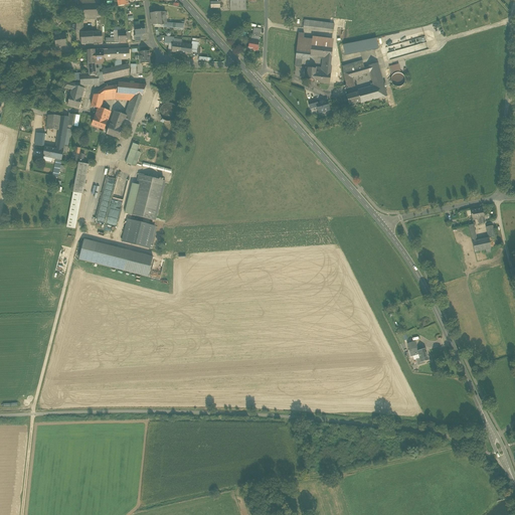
[(230,1),(230,11),(246,10),(246,0),(230,1)]
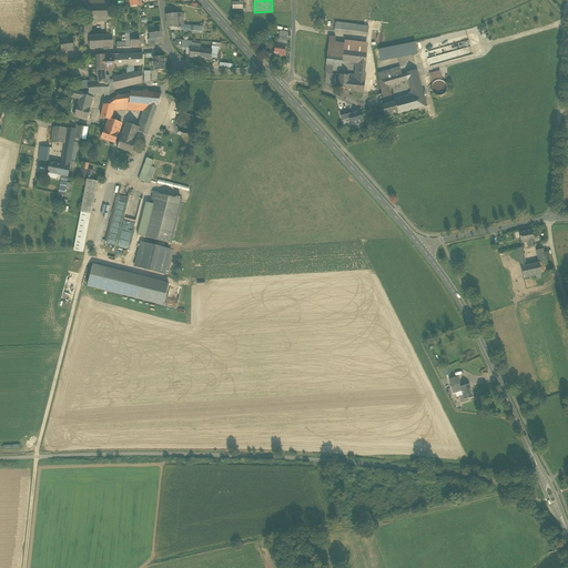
[(111,19),(111,6),(85,7),(84,20),(91,20),(107,19),(111,19)]
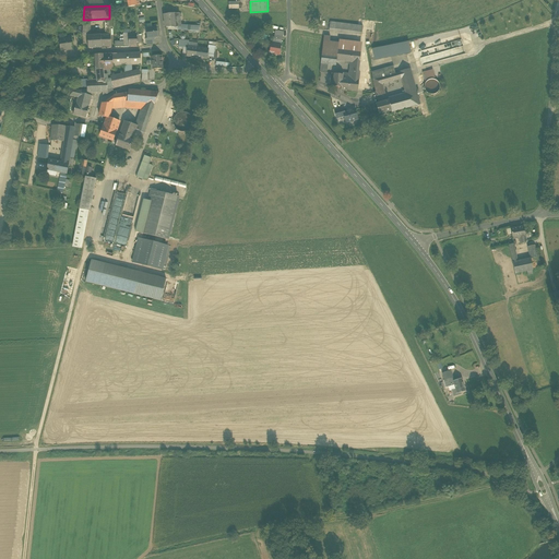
[(178,30),(179,30),(179,25),(179,22),(179,13),(175,13),(164,14),(165,26),(168,26),(178,28),(178,30)]
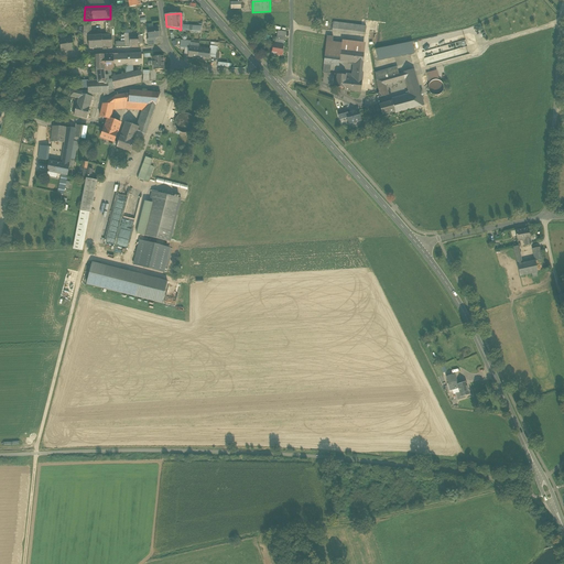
[(338,23),(337,32),(359,34),(360,25),(338,23)]
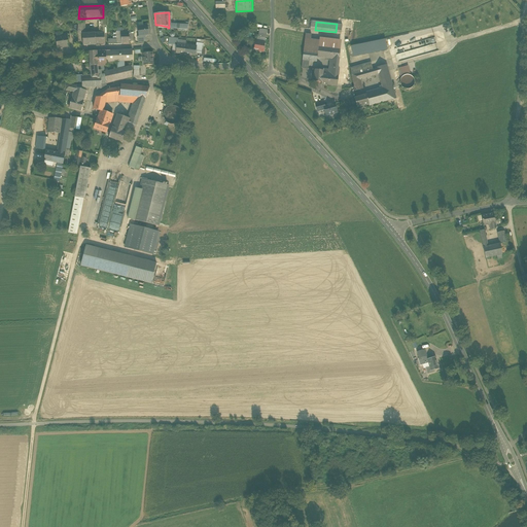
[(148,35),(147,26),(138,27),(139,36),(146,35),(148,35)]
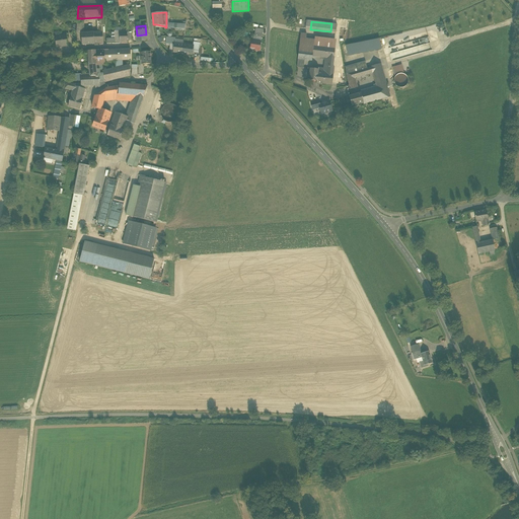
[(81,33),(82,45),(94,45),(94,44),(94,32),(83,33),(81,33)]
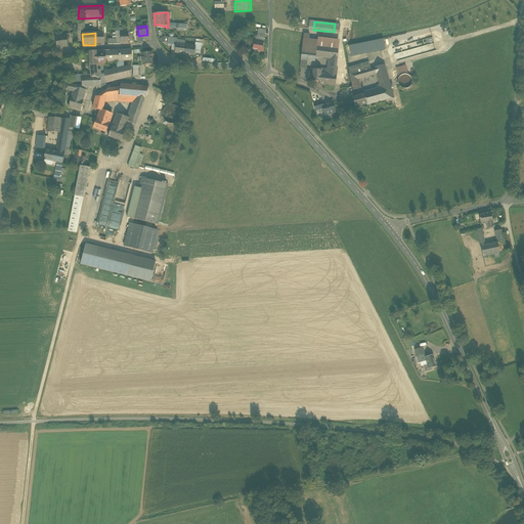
[(104,44),(103,33),(98,33),(95,33),(95,44),(104,44)]
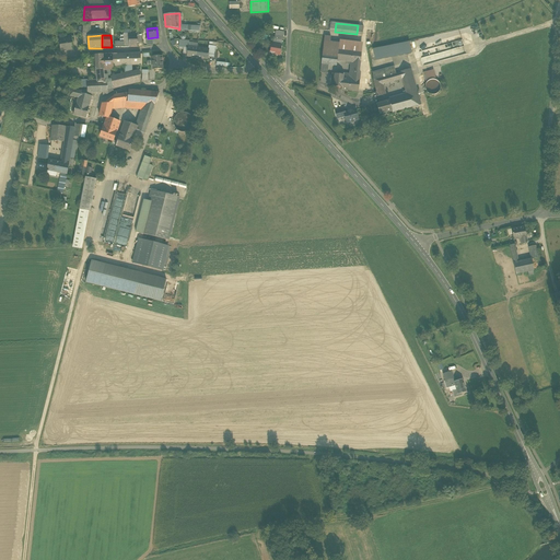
[(59,39),(60,51),(73,50),(72,37),(59,39)]
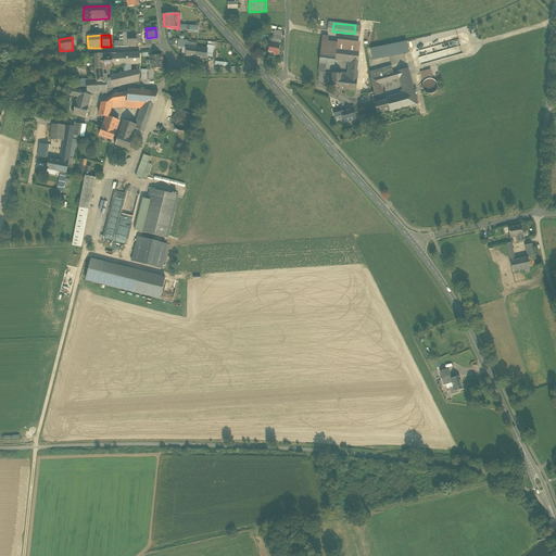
[(338,39),(337,43),(336,49),(358,52),(359,42),(338,39)]
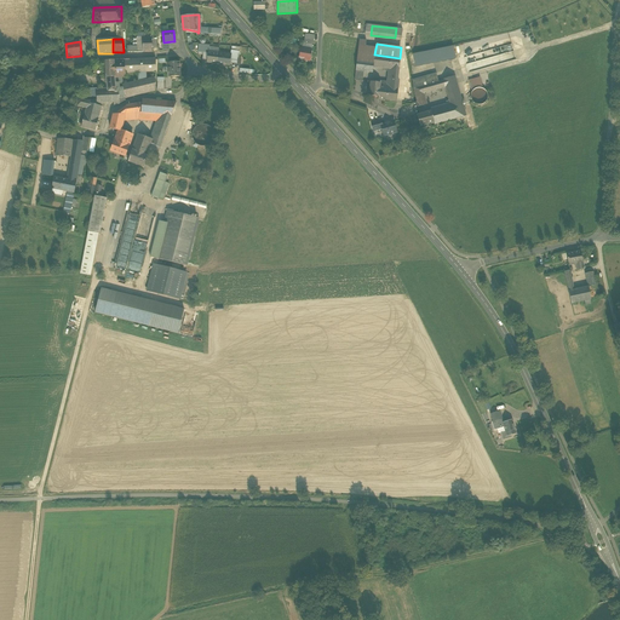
[(375,49),(366,47),(359,46),(357,59),(373,62),(374,55),(375,49)]
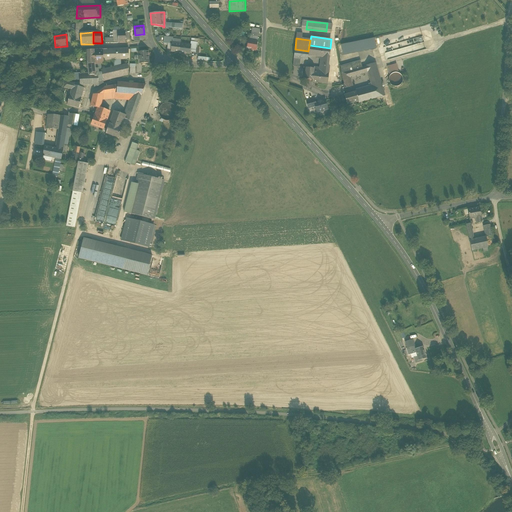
[(341,45),(342,52),(375,45),(374,39),(341,45)]
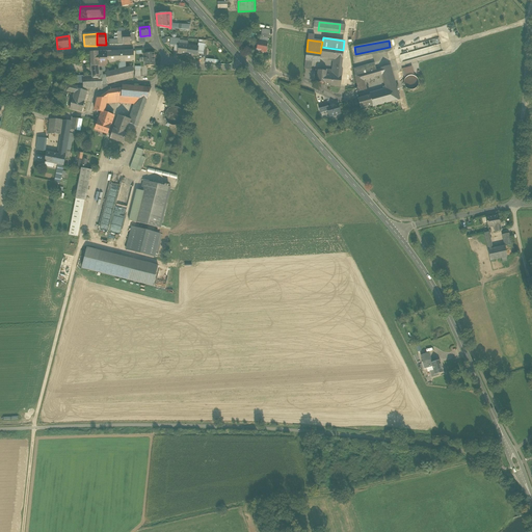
[(261,52),(266,53),(268,43),(267,43),(259,42),(258,42),(257,49),(261,50),(261,52)]
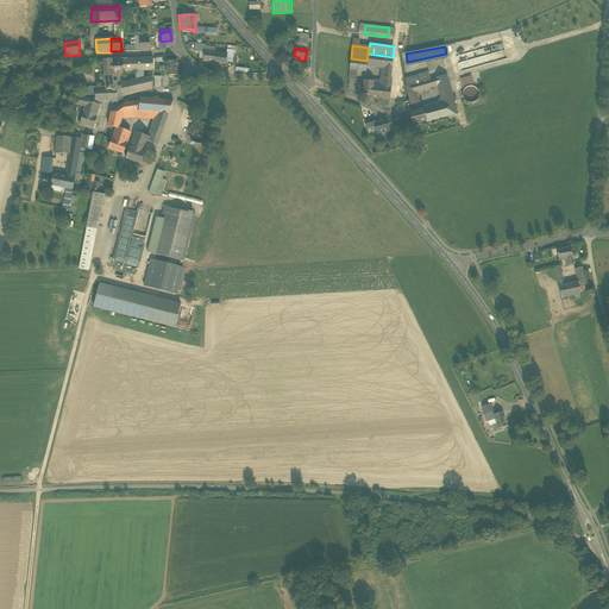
[(214,52),(209,51),(205,51),(205,52),(203,60),(203,61),(213,62),(214,52)]
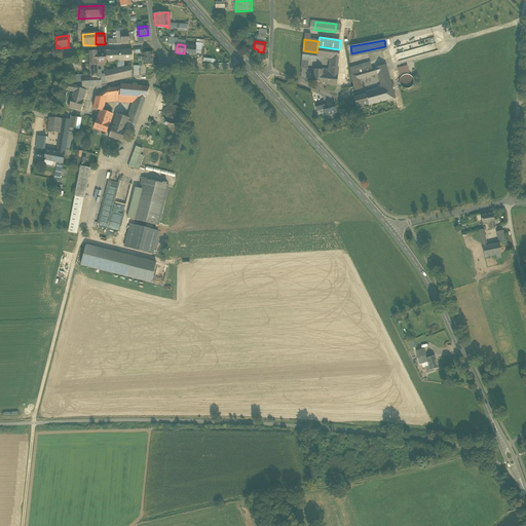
[(196,47),(191,46),(190,46),(185,45),(184,53),(195,54),(195,53),(196,47)]
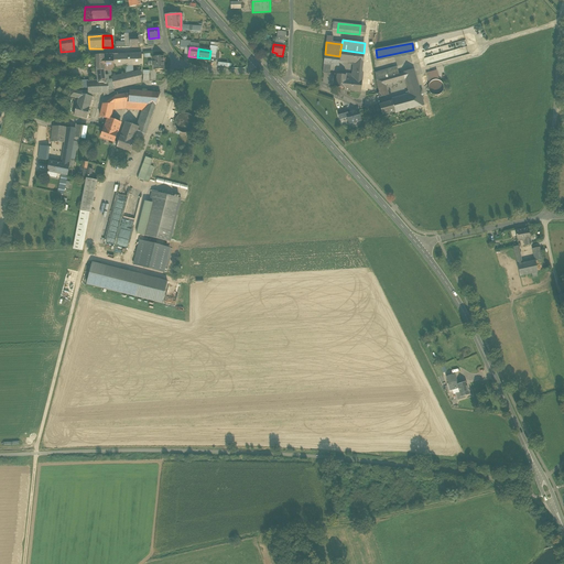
[(325,54),(324,64),(331,65),(338,66),(339,66),(339,61),(354,63),(353,74),(338,73),(338,75),(346,76),(346,78),(354,79),(355,72),(361,73),(364,53),(340,50),(339,56),(325,54)]
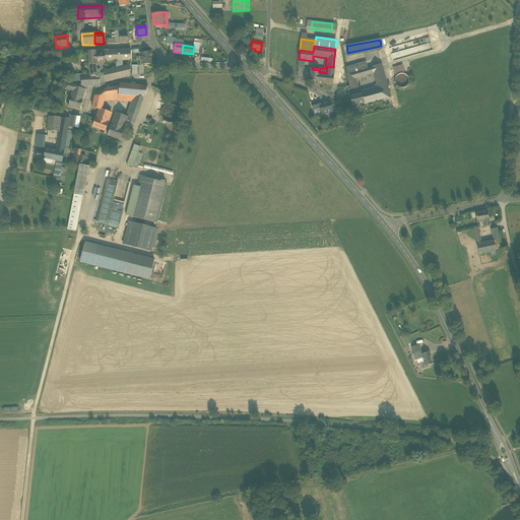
[(382,50),(381,46),(347,53),(348,56),(382,50)]
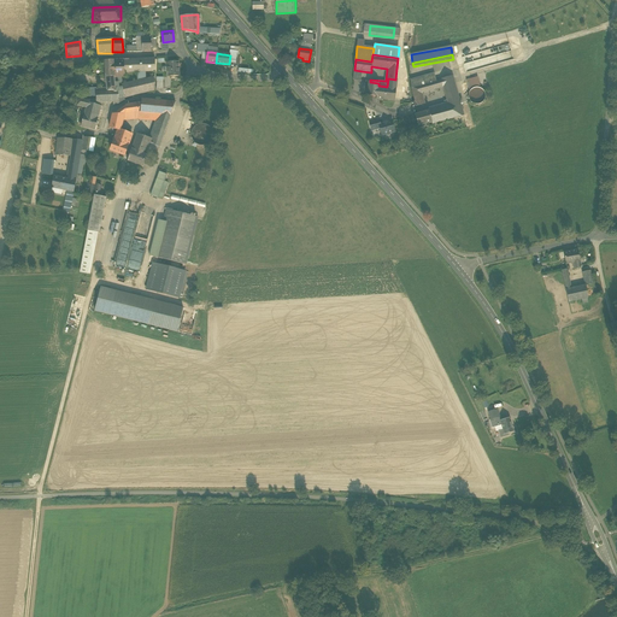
[(136,72),(146,72),(154,71),(156,71),(154,58),(129,59),(124,59),(125,72),(127,72),(131,72),(133,72),(136,72)]
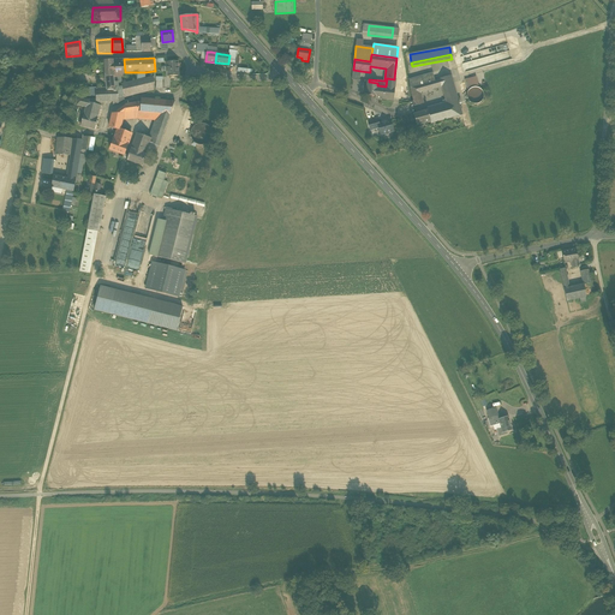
[(125,77),(125,72),(124,59),(113,60),(113,77),(121,77),(125,77)]
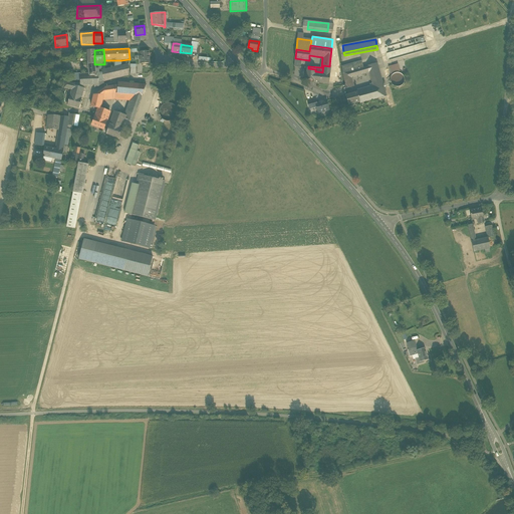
[(141,52),(141,63),(150,63),(149,51),(141,52)]
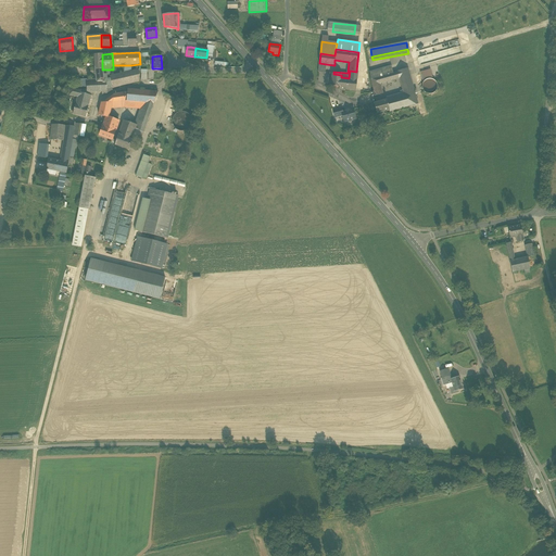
[(381,70),(382,76),(393,73),(391,66),(381,70)]
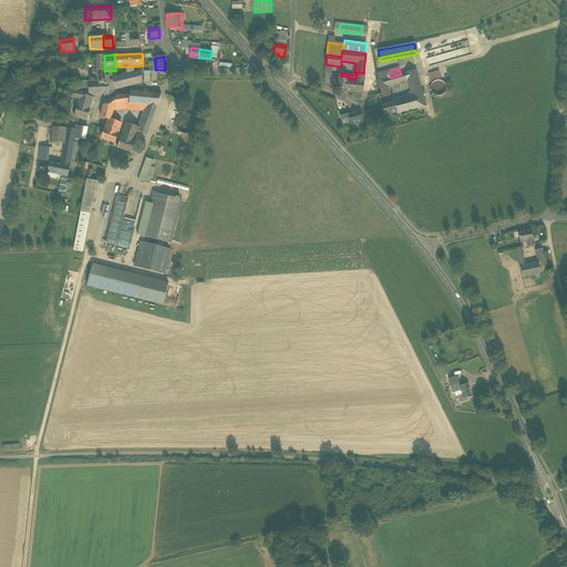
[(397,113),(397,114),(425,106),(415,70),(405,73),(408,80),(411,92),(408,93),(409,99),(410,99),(394,103),(397,112),(397,113)]
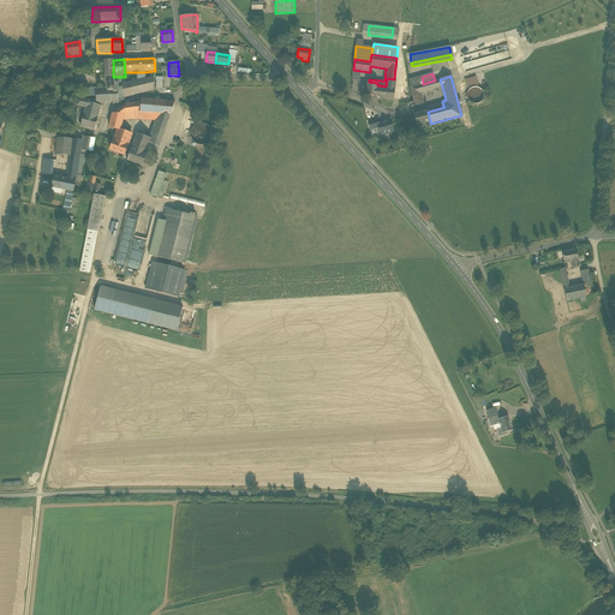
[(106,77),(107,82),(118,83),(118,88),(121,87),(121,84),(123,84),(121,77),(113,77),(106,77)]
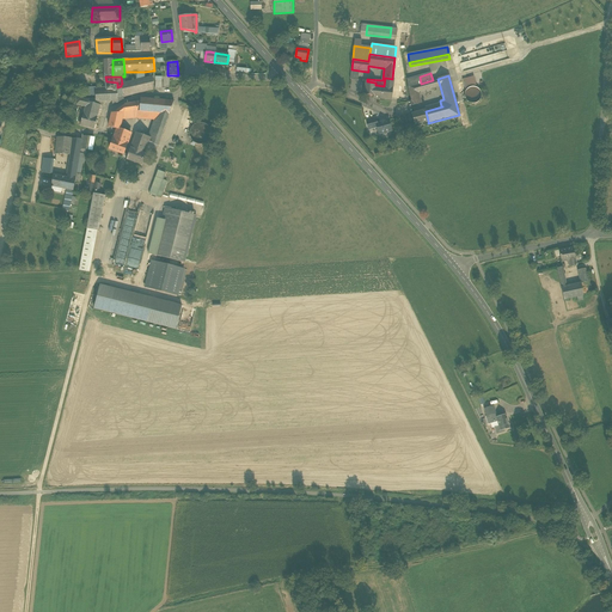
[(153,90),(154,77),(153,77),(145,79),(136,80),(122,84),(121,84),(121,86),(117,87),(106,87),(106,90),(112,90),(114,91),(117,91),(117,98),(123,97),(128,96),(130,95),(141,92),(144,91),(144,92),(153,90)]
